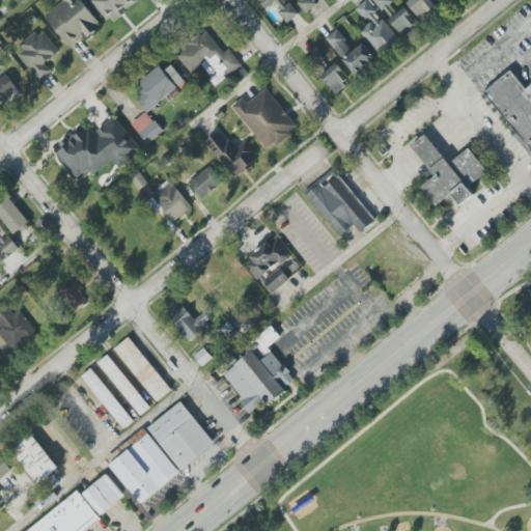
[(62,0),(63,1),(46,16),(72,49),(101,24),(81,0),(62,0)]
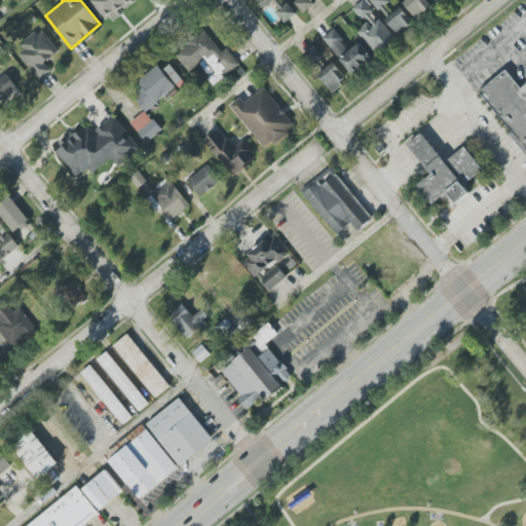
[(91,0),(109,23),(136,1),(135,0),(91,0)]
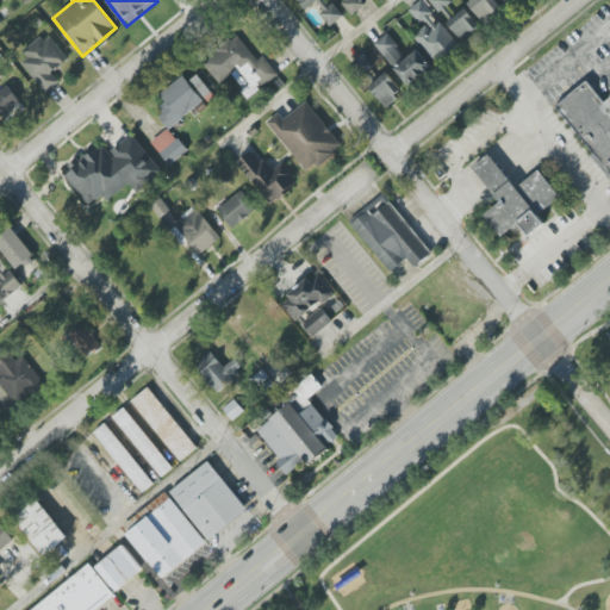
[(315,4),(331,25),(344,17),(334,2),(331,4),(328,0),(298,0),(306,11),(315,4)]
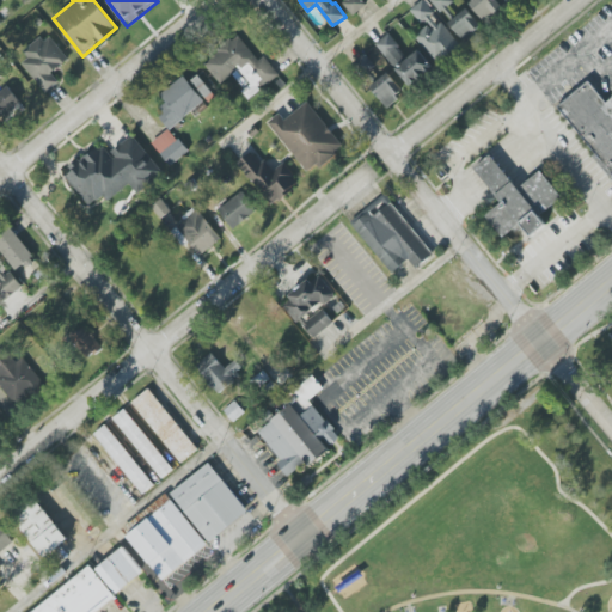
[(341,0),(353,16),(367,5),(362,0),(341,0)]
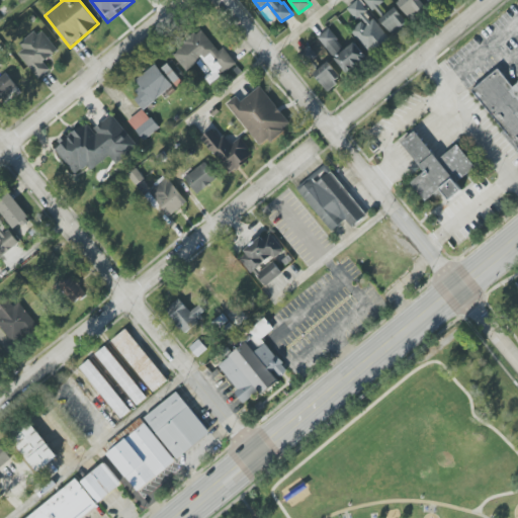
[(391,40),(359,0),(358,0),(348,8),(359,24),(352,29),(370,55),(391,40)]
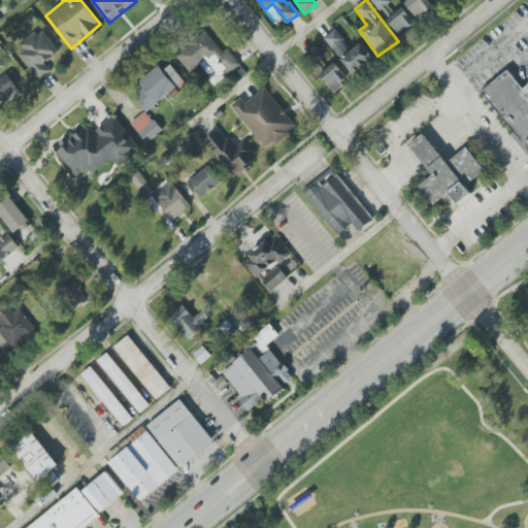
[(433,6),(428,0),(407,0),(404,3),(418,19),(433,6)]
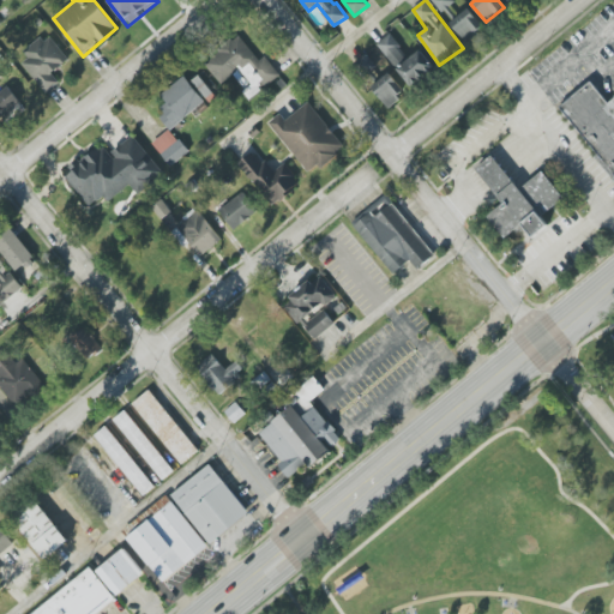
[(451,23),(467,43),(485,29),(469,8),(451,23)]
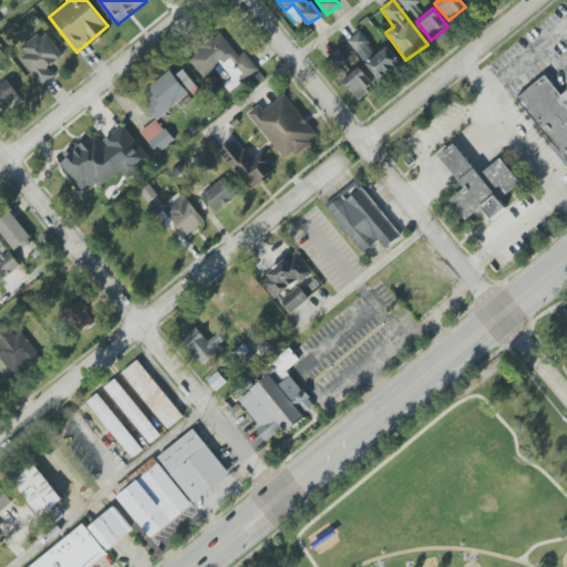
[(48,68),(63,57),(45,31),(18,51),(42,85),(54,76),(48,68)]
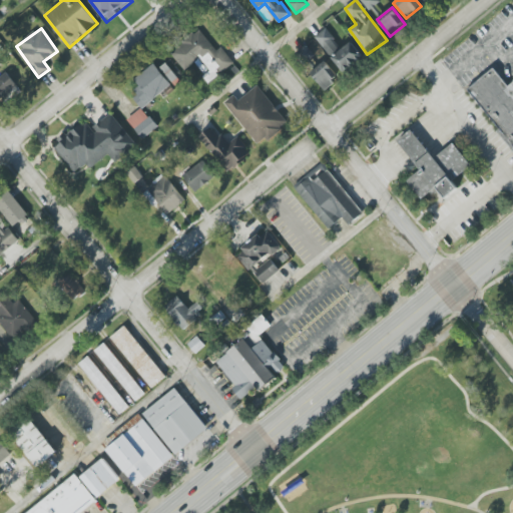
[(315,37),(345,73),(364,56),(351,41),(343,48),(326,28),(315,37)]
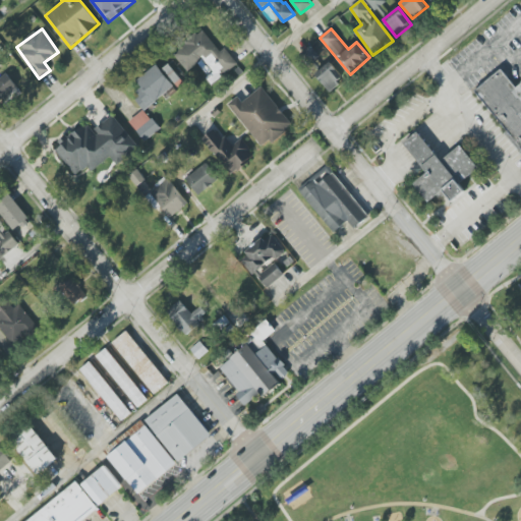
[(186,70),(203,58),(214,72),(206,78),(211,84),(237,63),(226,48),(220,52),(204,30),(173,53),(186,70)]
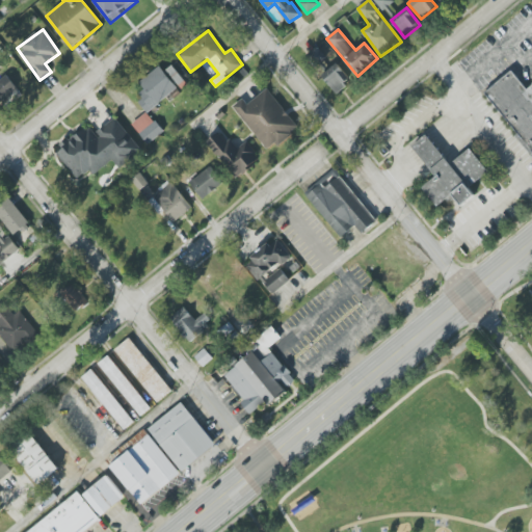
[(351,82),(339,63),(322,75),(335,94),(351,82)]
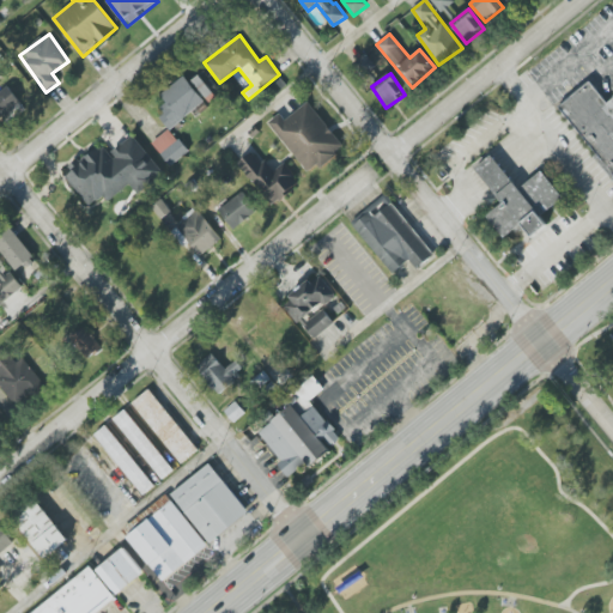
[(183,77),(158,98),(168,110),(159,117),(170,131),(214,95),(199,76),(189,83),(183,77)]
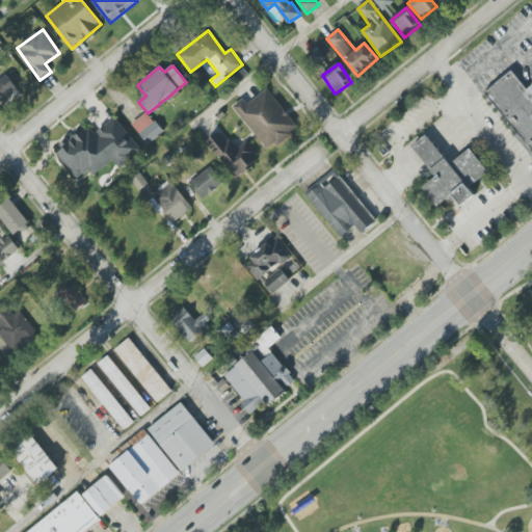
[(248,73),(242,65),(230,77),(236,83),(248,73)]
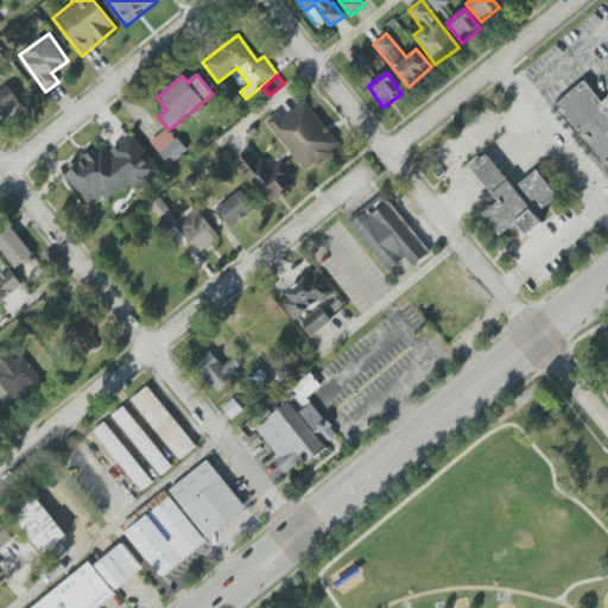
[(551,106),(607,177),(607,95),(603,100),(586,78),(551,106)]
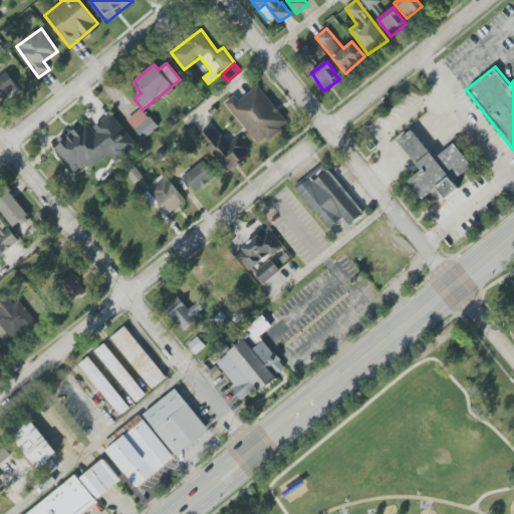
[(0,77),(0,100),(2,102),(20,90),(8,72),(0,77)]
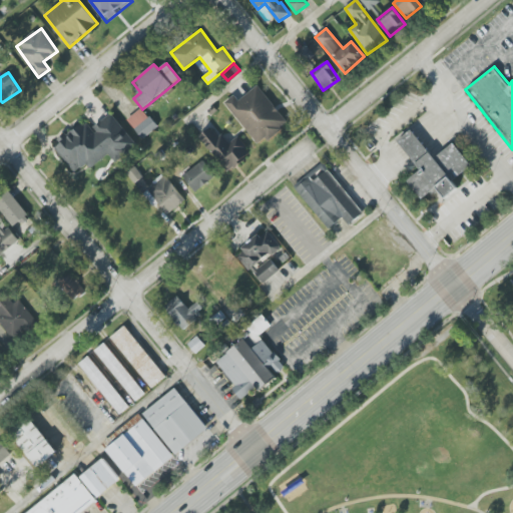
[(260,146),(289,122),(258,85),(238,101),(233,95),(224,103),(260,146)]
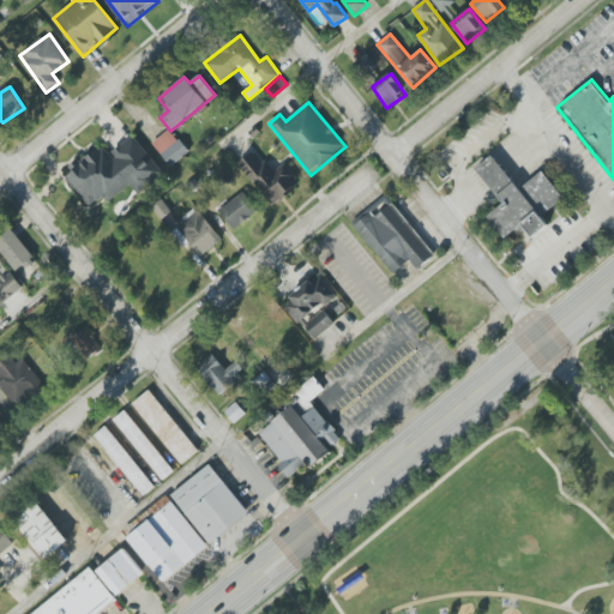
[(170,167),(188,154),(170,130),(152,143),(170,167)]
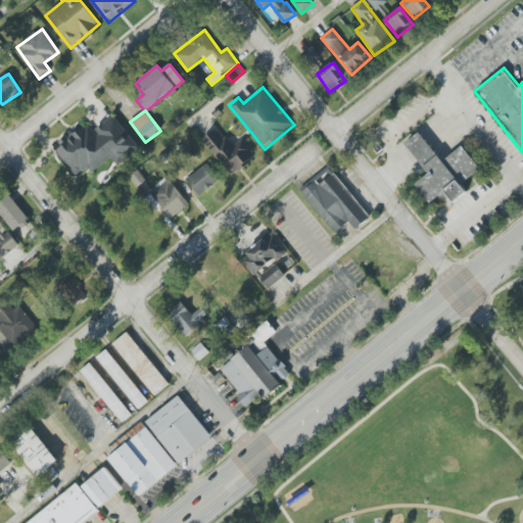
[(76,177),(89,168),(92,172),(112,157),(115,163),(138,148),(114,115),(94,131),(89,124),(55,147),(76,177)]
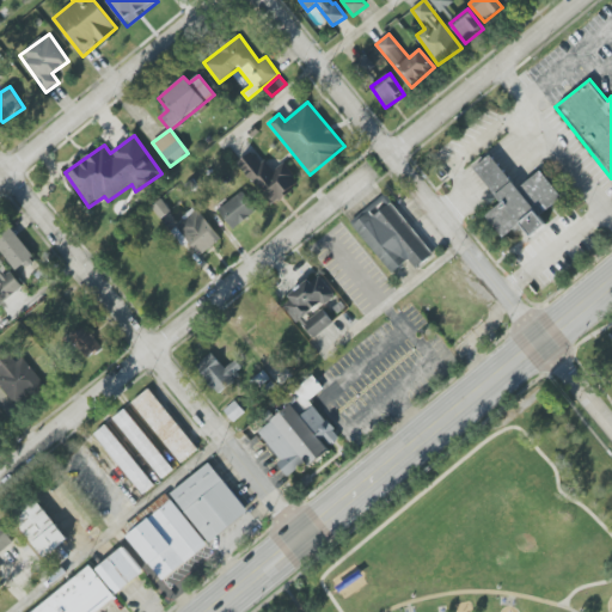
[(238,164),(273,204),(299,182),(283,164),(271,173),(252,151),(238,164)]
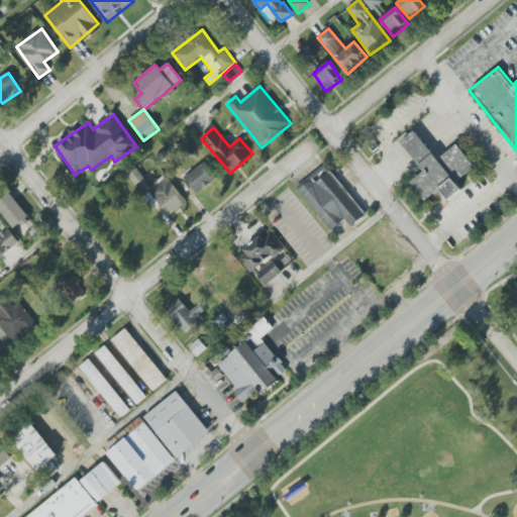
[(448,199),(439,189),(424,201),(409,182),(423,171),(400,141),(414,130),(437,160),(456,144),(474,167),(454,183),(460,189),(448,199)]
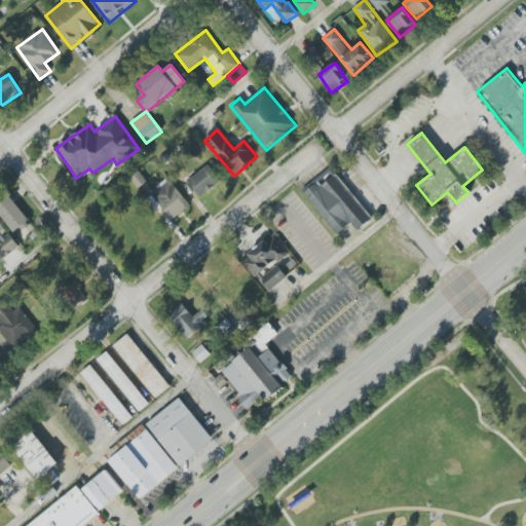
[(187,181),(200,197),(221,181),(208,164),(187,181)]
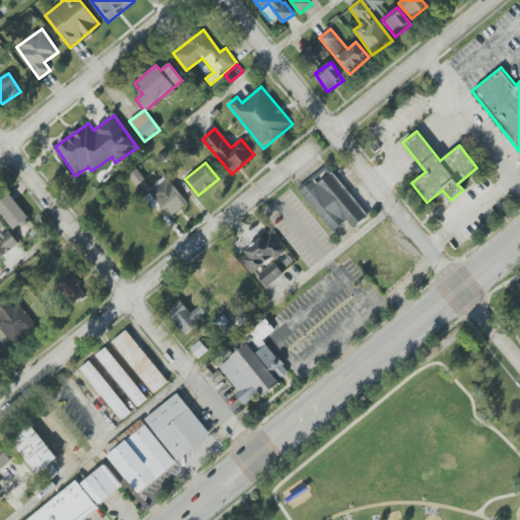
[(367,216),(353,229),(346,220),(340,226),(333,233),(300,191),(313,181),(316,184),(331,172),(367,216)]
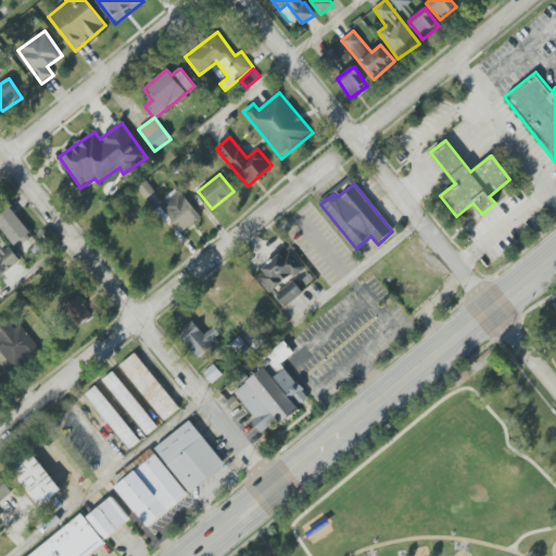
[(181,232),(201,217),(178,190),(160,205),(181,232)]
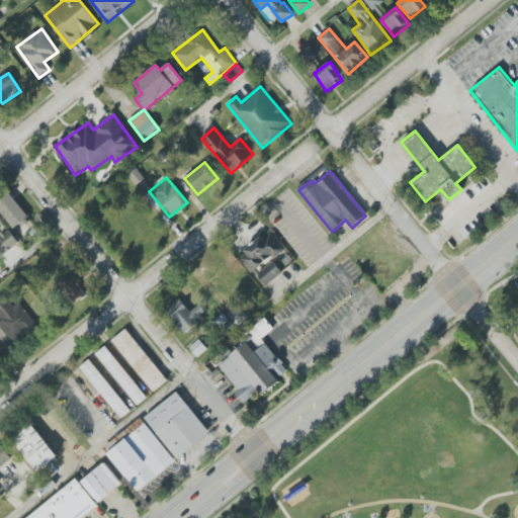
[(0,197),(0,210),(13,229),(28,218),(9,191),(0,197)]
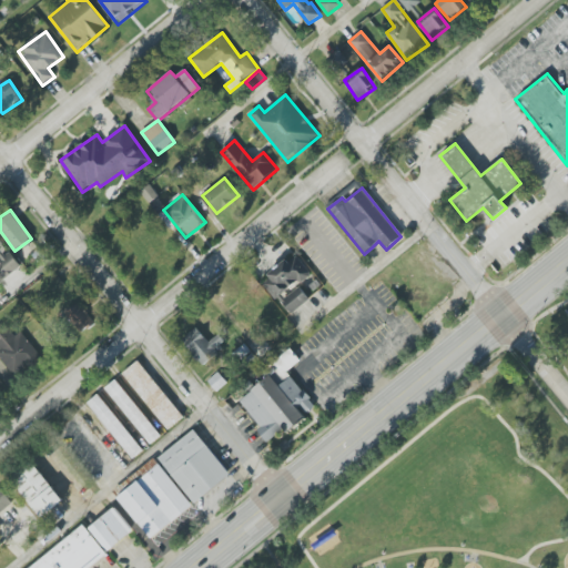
[(0,282),(20,267),(0,241),(0,282)]
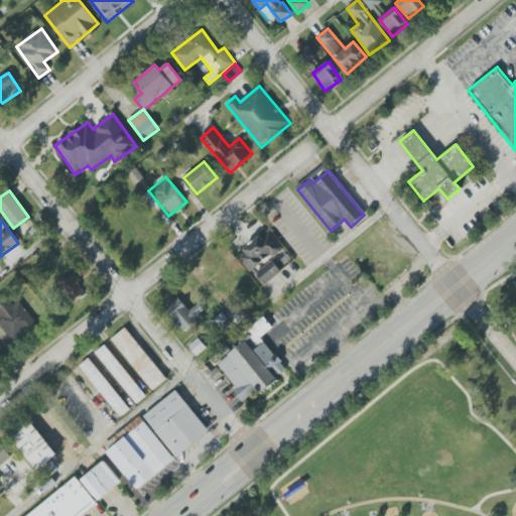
[(281,271),(272,260),(260,271),(257,268),(283,247),(271,233),(263,239),(261,236),(237,256),(251,273),(254,271),(265,285),(281,271)]
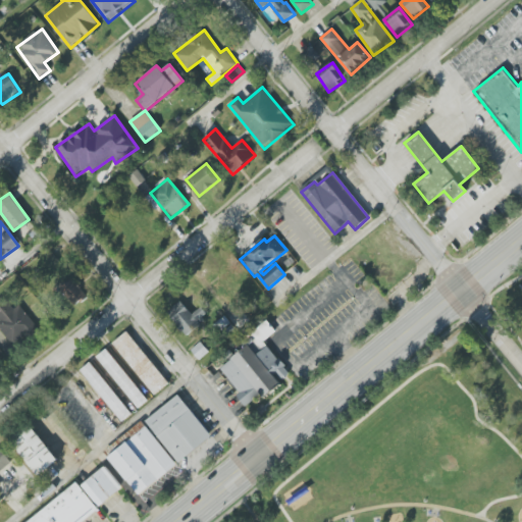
[(283,271),(295,263),(286,253),(275,262),(283,271)]
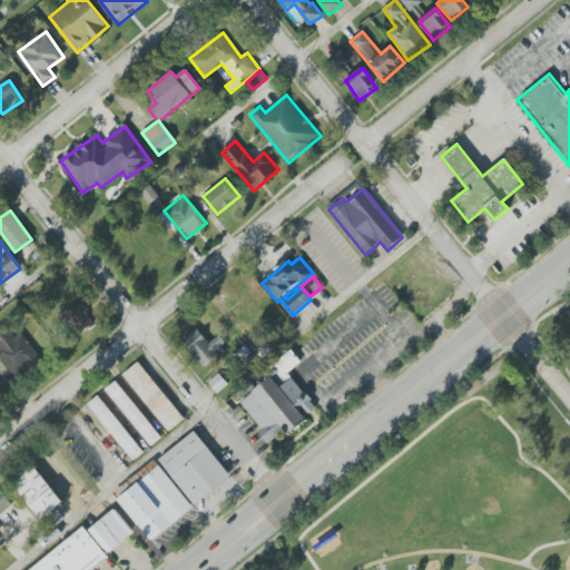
[(68,313),(80,335),(95,326),(82,304),(68,313)]
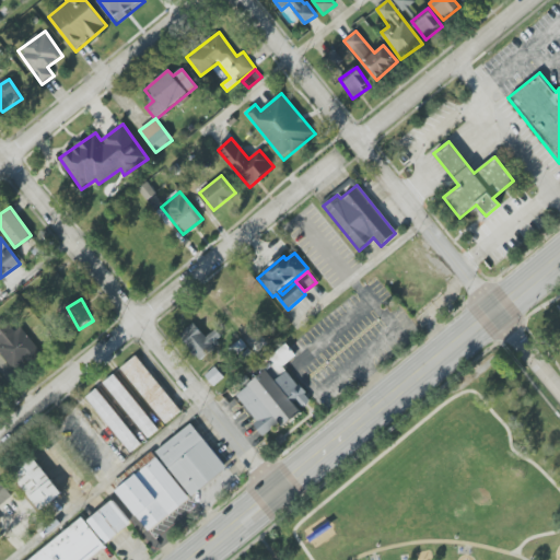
[(21,327),(14,331),(4,318),(0,322),(0,350),(15,370),(39,351),(21,327)]
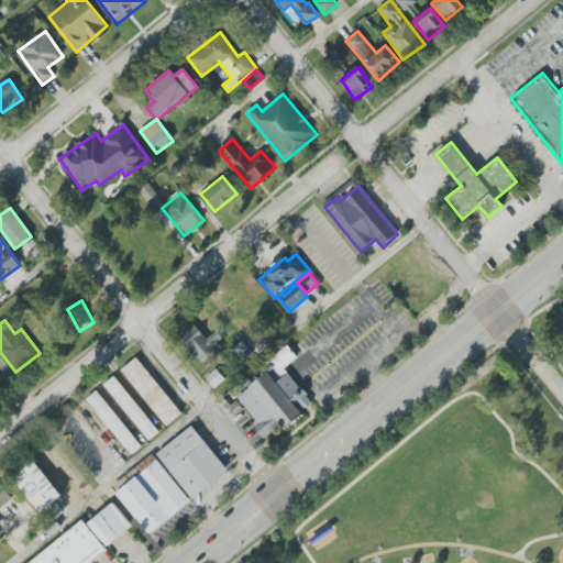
[(200,362),(224,341),(217,331),(208,340),(195,324),(180,338),(200,362)]
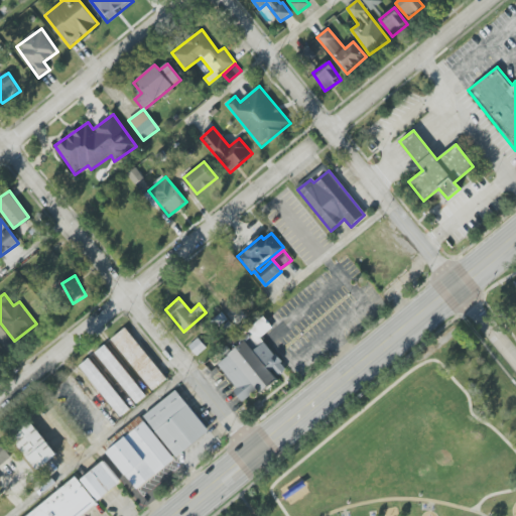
[(111,340),(153,390),(167,378),(125,328),(111,340)]
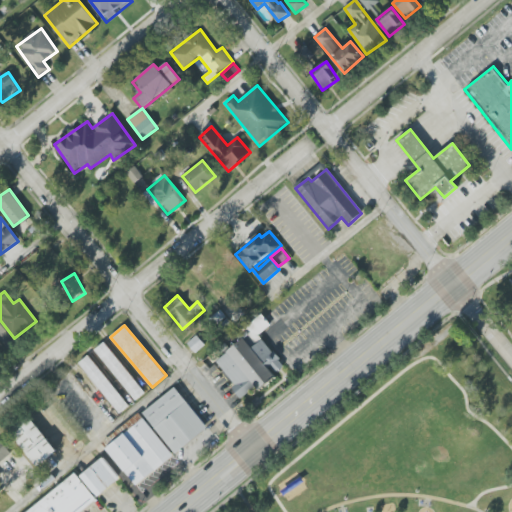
[(284,367),(241,400),(232,387),(235,384),(217,361),(244,338),(251,347),(262,339),(284,367)]
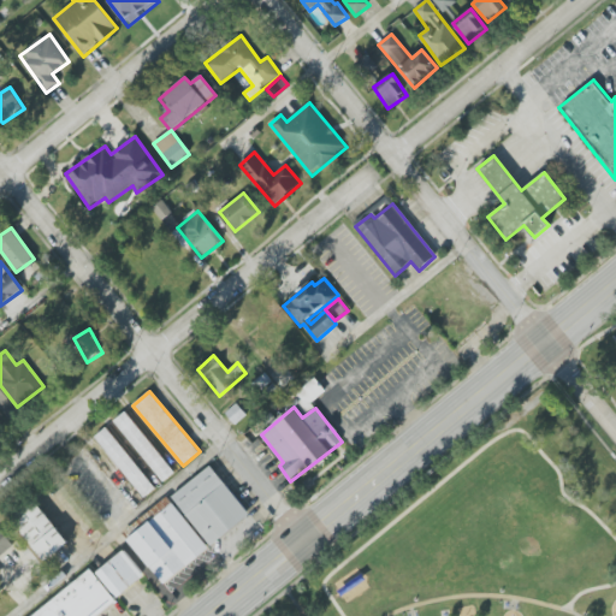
[(175,472),(125,412),(113,421),(164,481),(175,472)]
